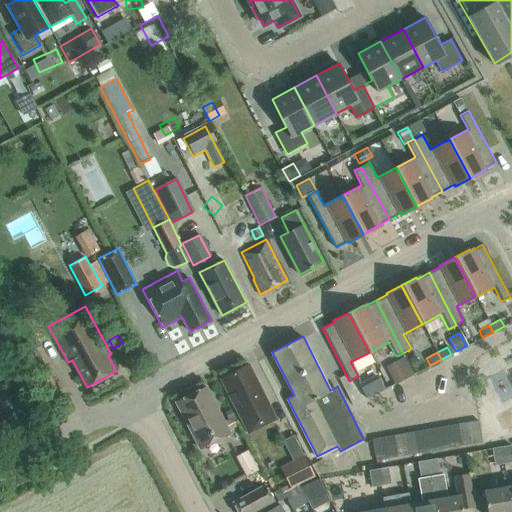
[(386,366),(395,384),(412,374),(403,358),(386,366)]
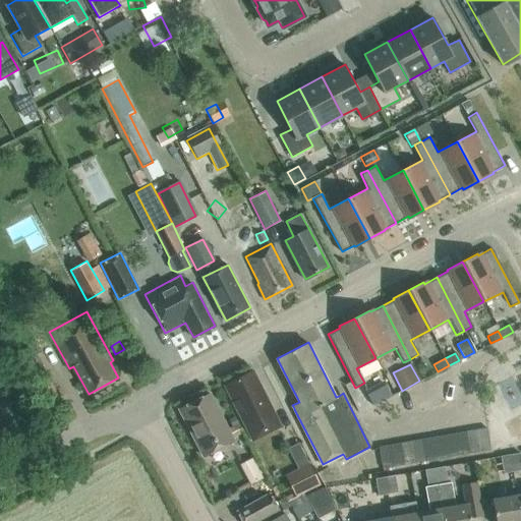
[(225,385),(246,424),(254,441),(283,425),(275,410),(253,369),(225,385)]
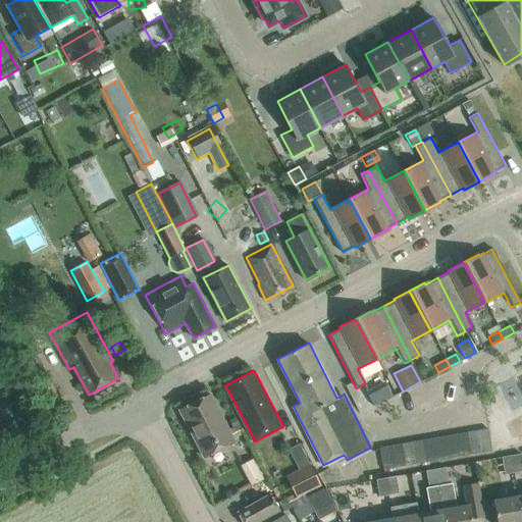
[(367,396),(373,407),(392,397),(385,385),(367,396)]
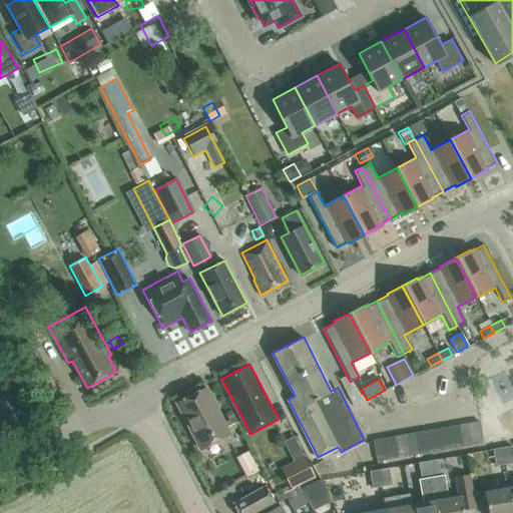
[(229,434),(227,431),(238,427),(233,418),(223,423),(205,387),(175,402),(199,449),(229,434)]
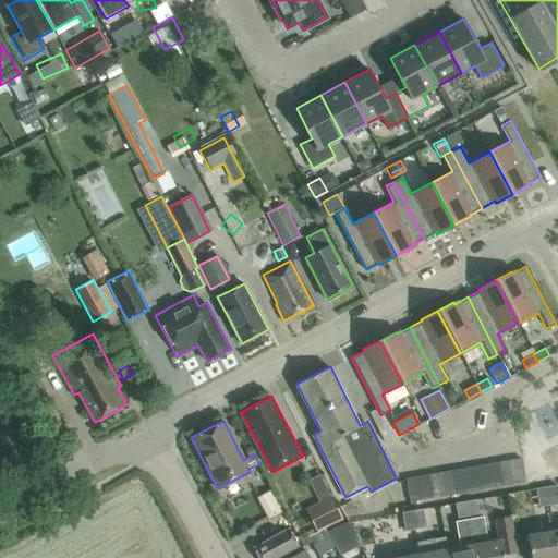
[(521,457),(511,459),(516,482),(525,481),(521,457)]
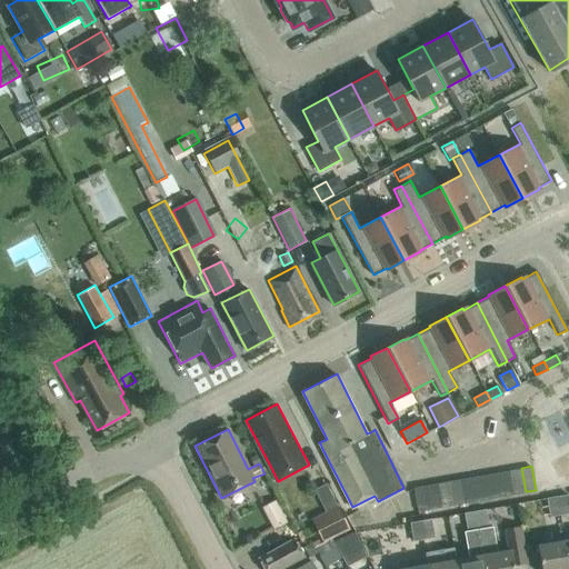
[(521,468),(509,470),(513,493),(526,491),(521,468)]
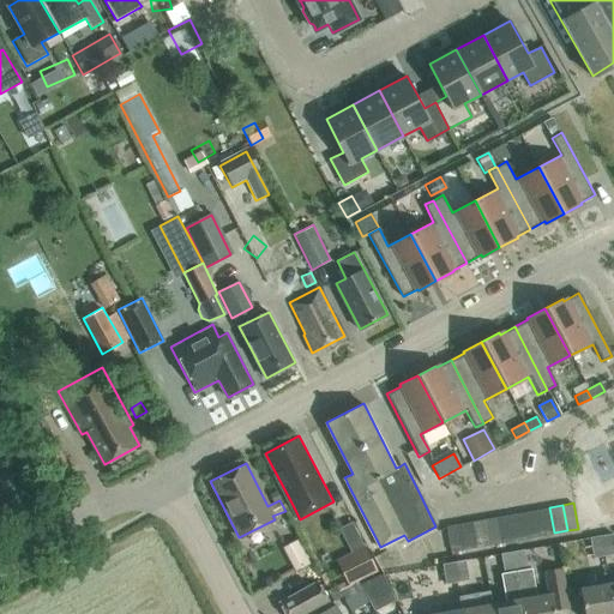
[(549,507),(536,510),(541,535),(554,533),(549,507)]
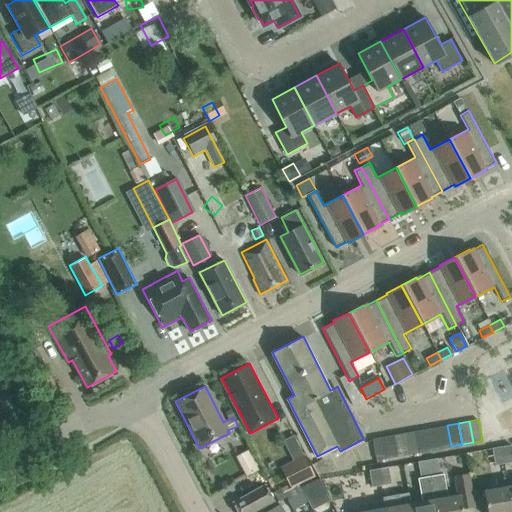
[(447,425),(437,427),(441,448),(451,446),(447,425)]
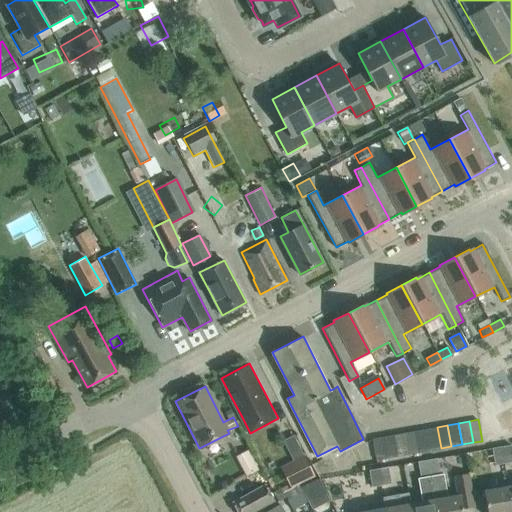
[(441,448),(437,427),(426,429),(431,450),(441,448)]
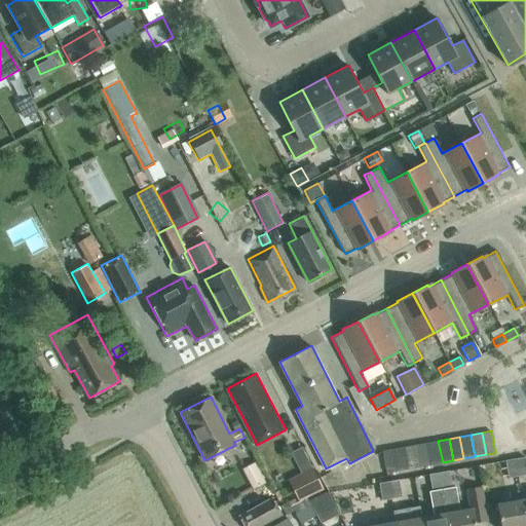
[(438,441),(426,443),(431,464),(443,462),(438,441)]
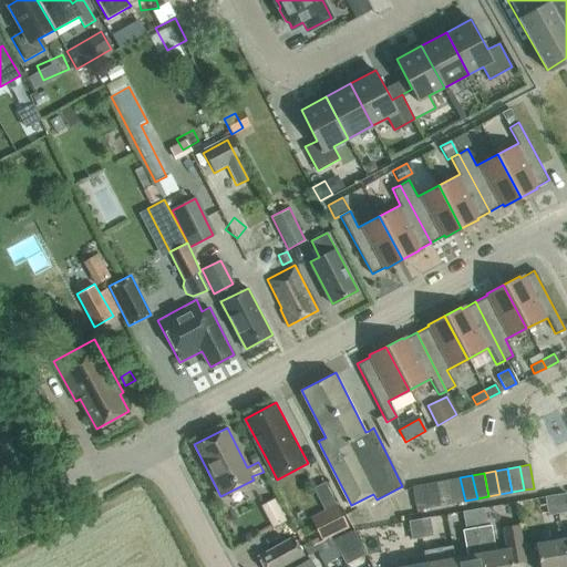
[(460,477),(449,480),(453,503),(465,501),(460,477)]
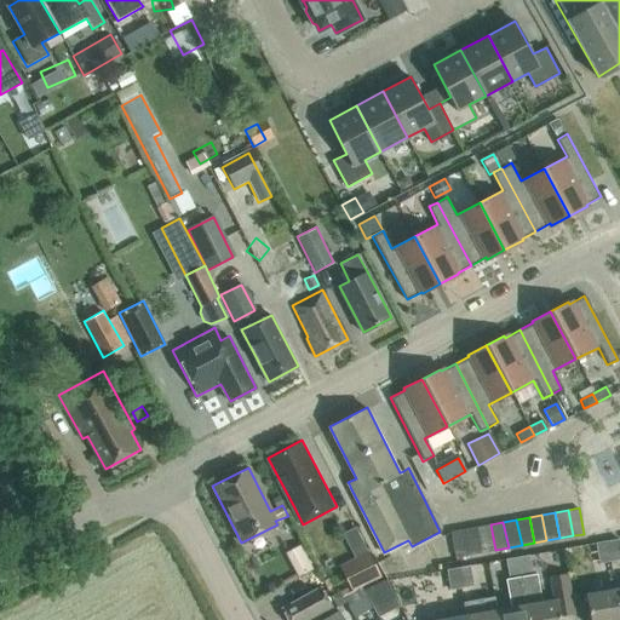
[(491,524),(477,526),(482,552),(495,550),(491,524)]
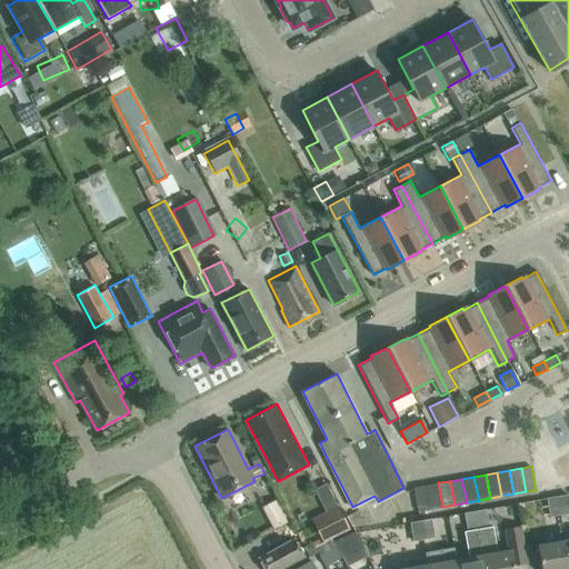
[(438,482),(426,485),(430,508),(442,507),(438,482)]
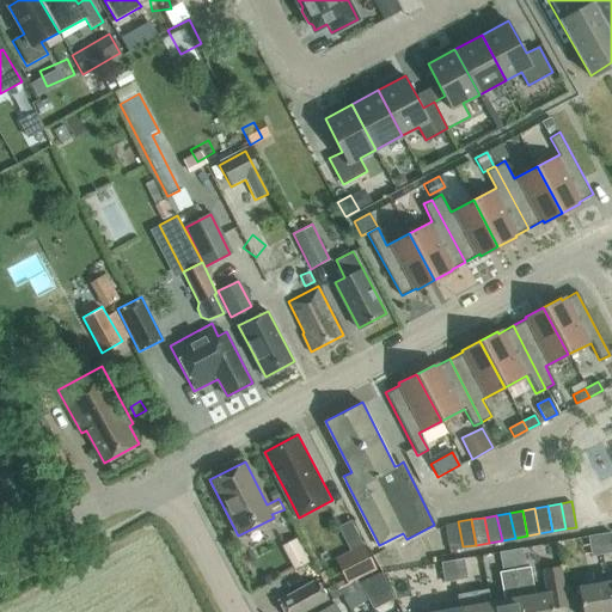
[(451,549),(463,546),(458,521),(446,524),(451,549)]
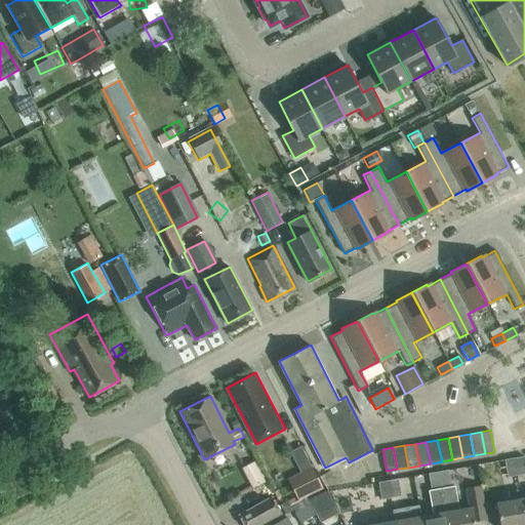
[(524,456),(524,455),(515,457),(518,475),(524,473),(524,456)]
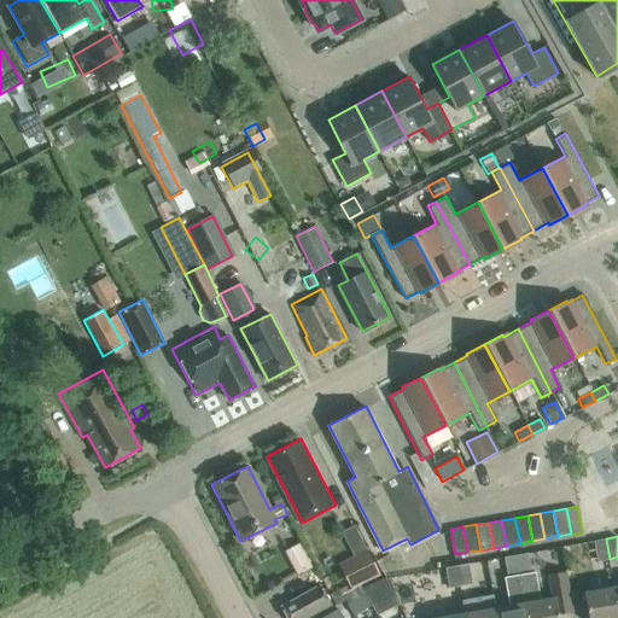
[(598,561),(610,559),(606,538),(594,541),(598,561)]
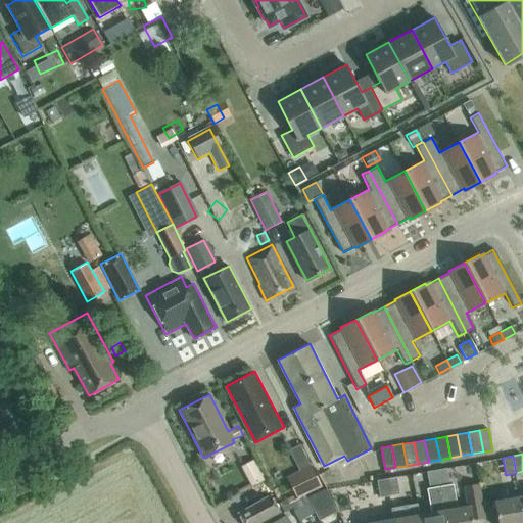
[(263,479),(251,460),(239,466),(250,485),(263,479)]
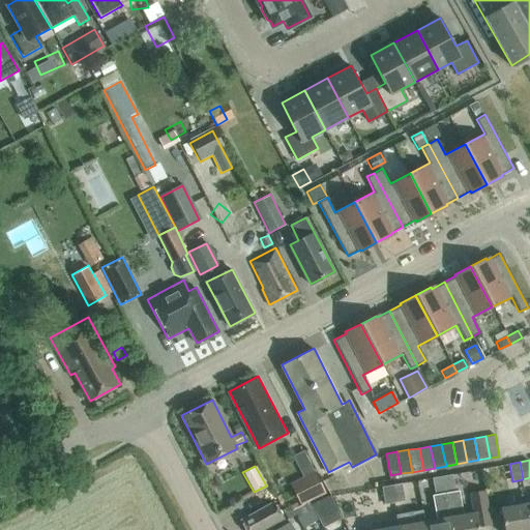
[(325,492),(315,471),(291,483),(301,504),(325,492)]
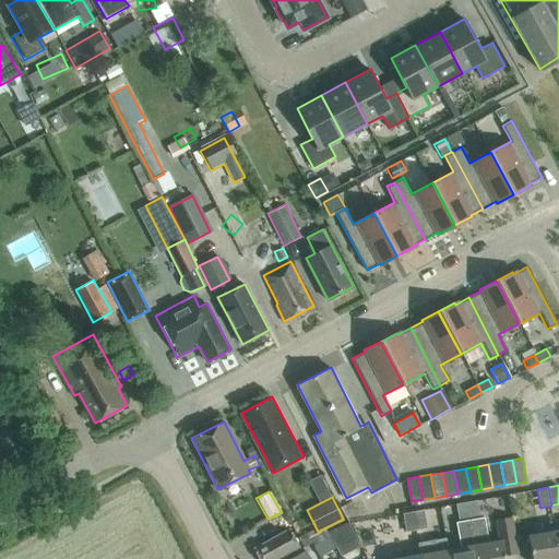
[(484,516),(480,518),(476,499),(466,500),(476,558),(504,558),(504,554),(518,551),(511,515),(496,519),(499,539),(488,542),(484,516)]
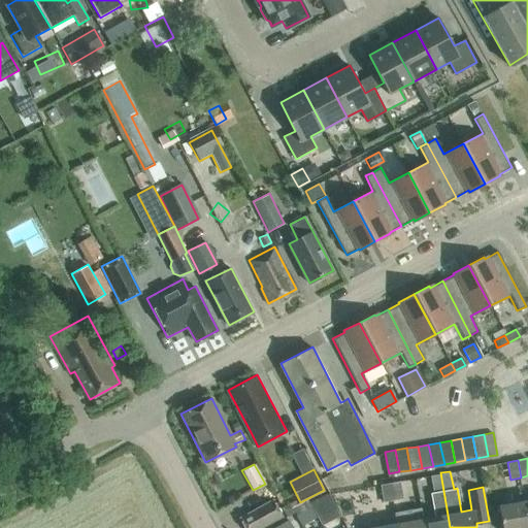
[(431,493),(435,517),(423,519),(424,527),(450,527),(440,472),(430,474),(433,492),(431,493)]
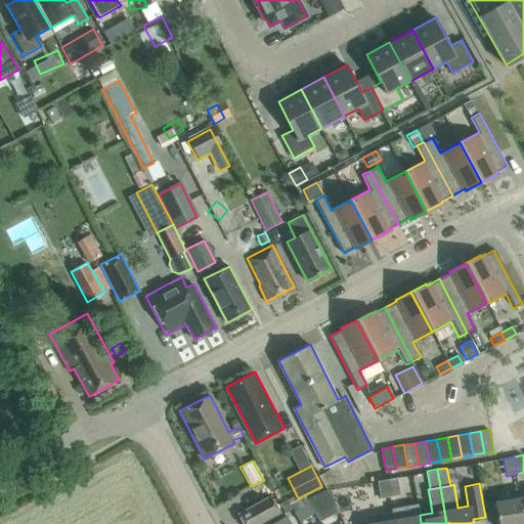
[(398,477),(387,479),(390,496),(400,494),(398,477)]
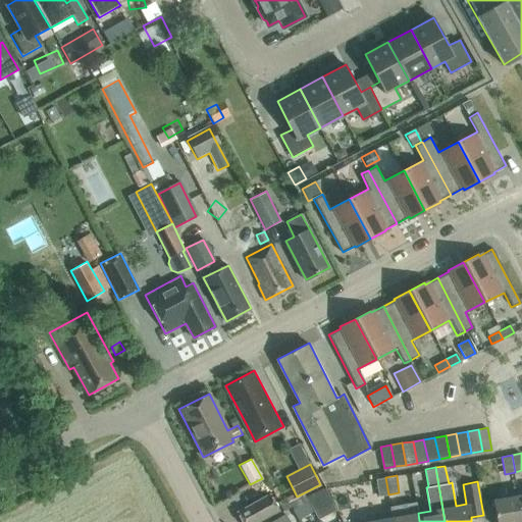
[(378,497),(388,494),(385,477),(376,479),(378,497)]
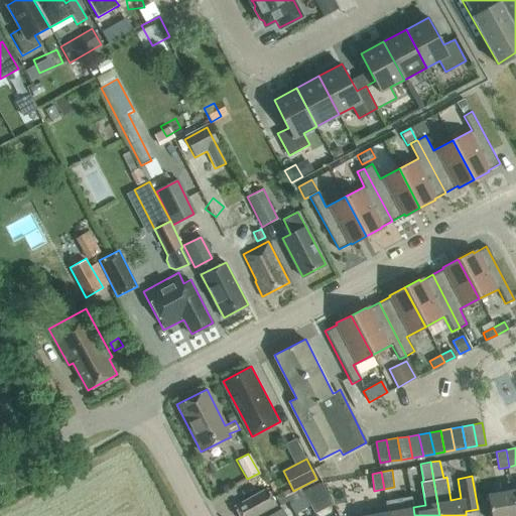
[(295,514),(309,506),(313,513),(332,505),(320,481),(296,492),(287,497),(290,503),(289,503),(295,514)]
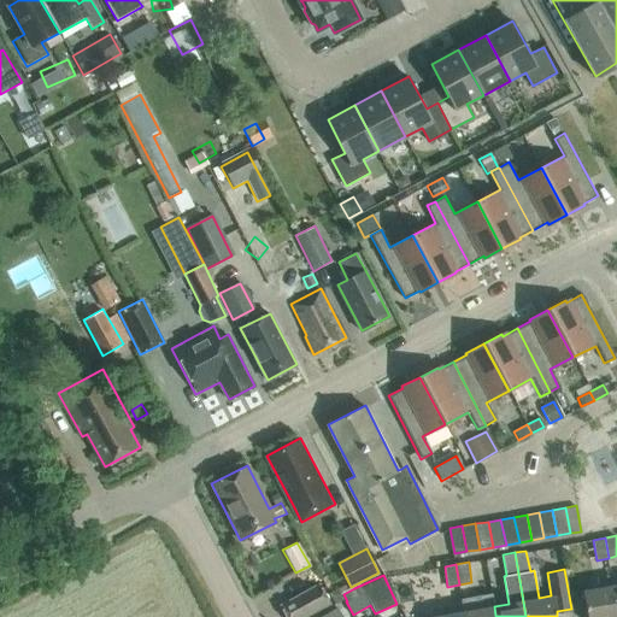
[(318,582),(277,604),(283,616),(305,616),(330,604),(318,582)]
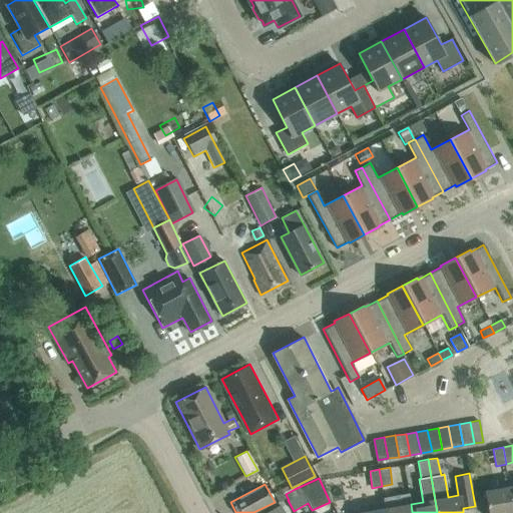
[(488,512),(512,512),(512,505),(510,486),(484,490),(488,512)]
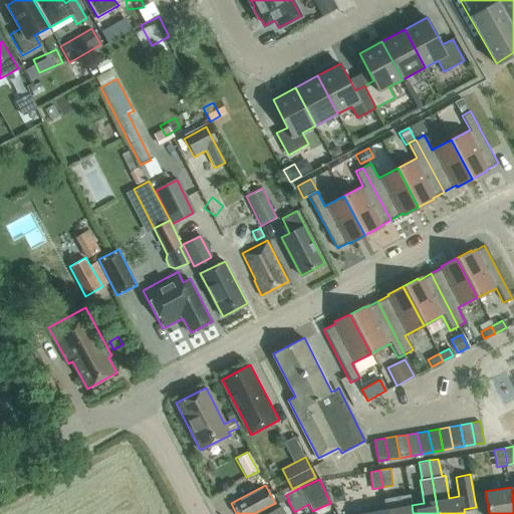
[(413,513),(412,505),(400,507),(398,498),(386,500),(388,513),(413,513)]
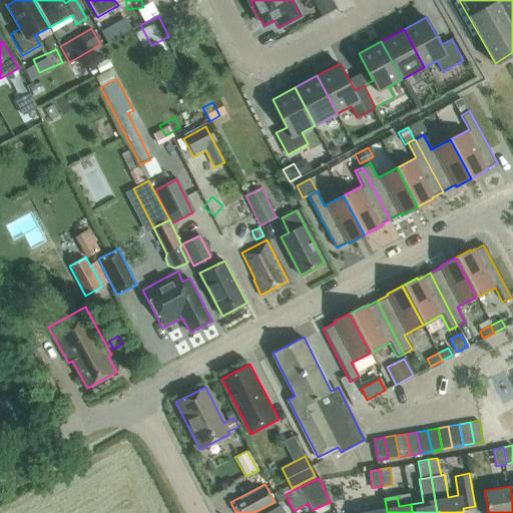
[(361,512),(387,512),(385,499),(383,499),(385,508),(361,512)]
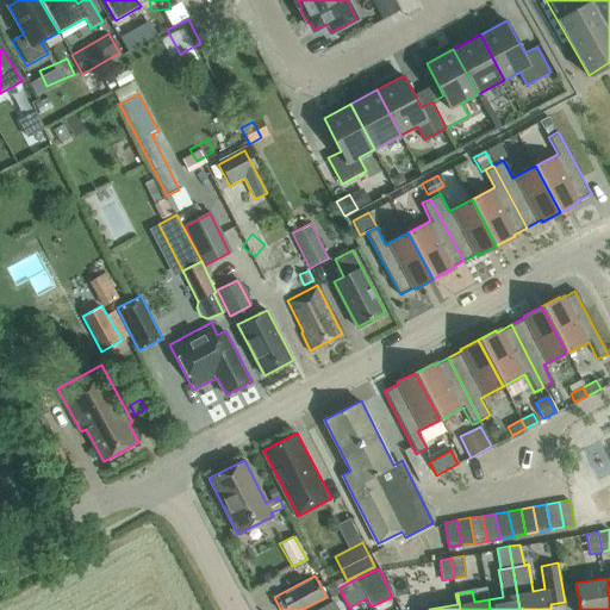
[(338,609),(332,599),(317,609),(316,609),(338,609)]
